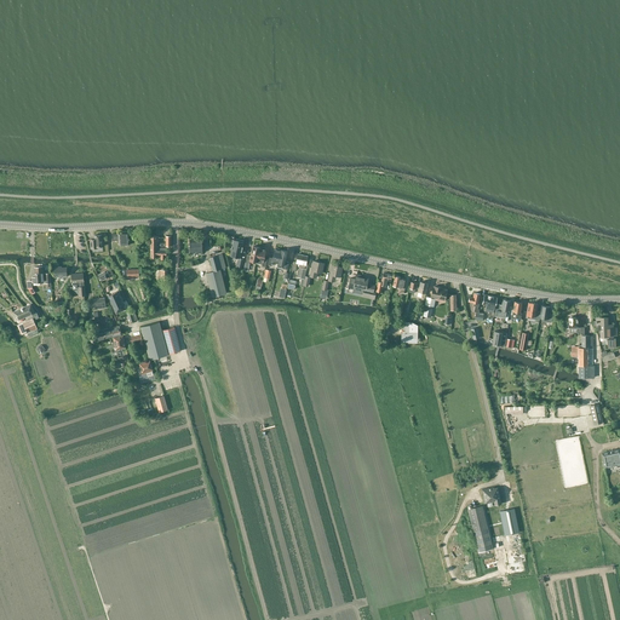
[(130,233),(113,234),(113,241),(119,240),(119,246),(130,245),(130,233)]
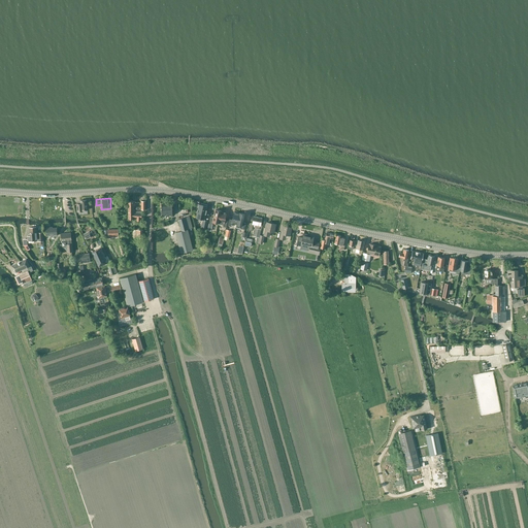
[(80,210),(88,209),(87,200),(80,200),(80,203),(76,204),(77,211),(80,211),(80,210)]
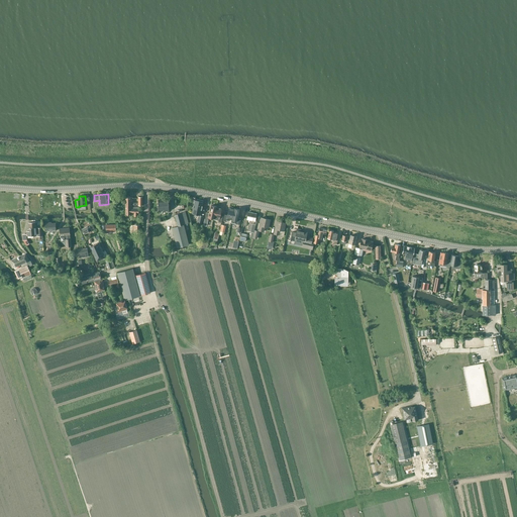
[(132,197),(125,197),(125,206),(132,206),(138,206),(142,205),(142,198),(142,197),(138,197),(138,198),(138,203),(133,203),(133,201),(132,201),(132,198),(133,198),(133,197),(132,197)]
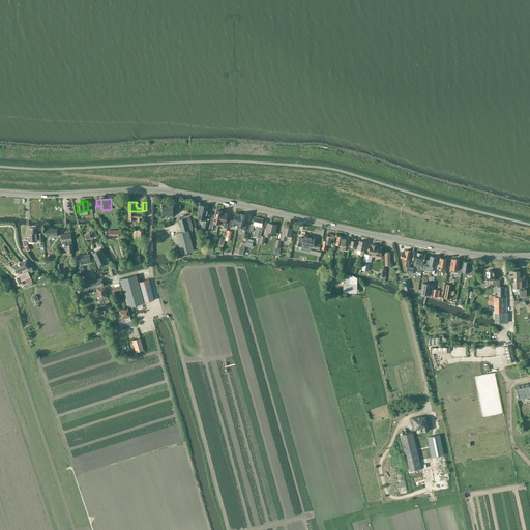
[(205,221),(208,207),(208,206),(202,204),(202,206),(200,205),(197,218),(205,221)]
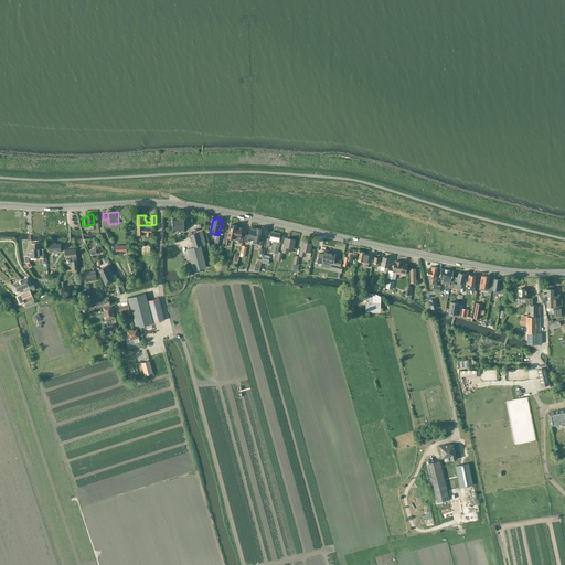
[(173,231),(184,230),(183,219),(172,219),(173,231)]
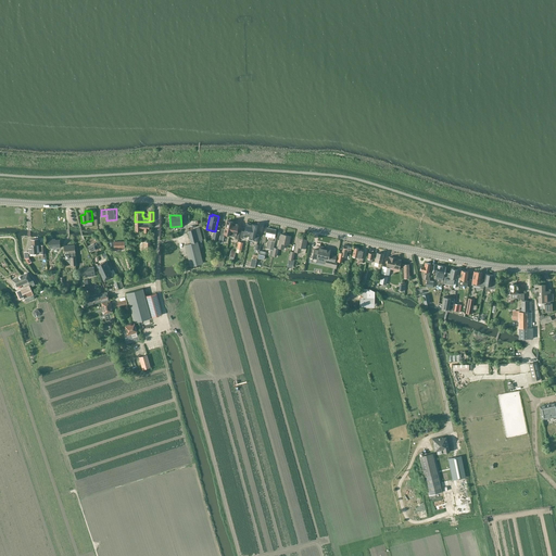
[(229,236),(232,222),(227,220),(225,229),(222,228),(220,236),(224,237),(224,234),(229,235),(229,236)]
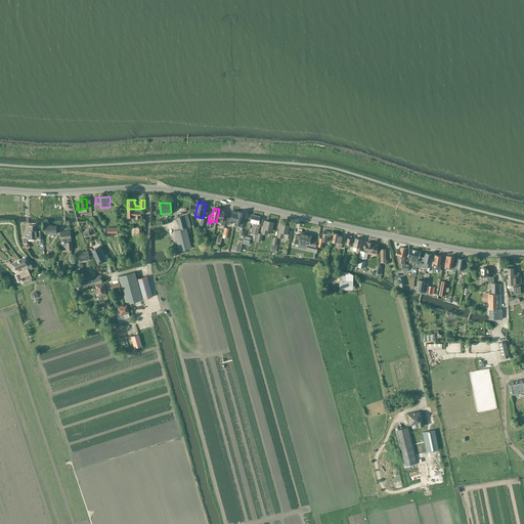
[(134,209),(127,209),(127,218),(132,218),(132,216),(135,216),(135,219),(139,219),(139,216),(140,216),(140,210),(134,210),(134,209)]
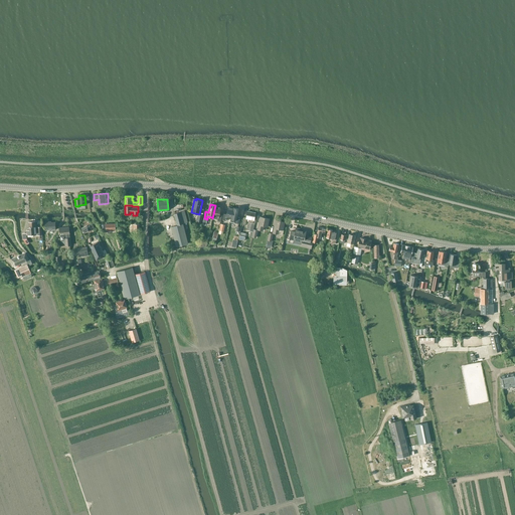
[(215,205),(212,218),(217,219),(217,221),(220,222),(222,215),(219,214),(220,207),(220,206),(216,205),(216,206),(215,206),(215,205)]
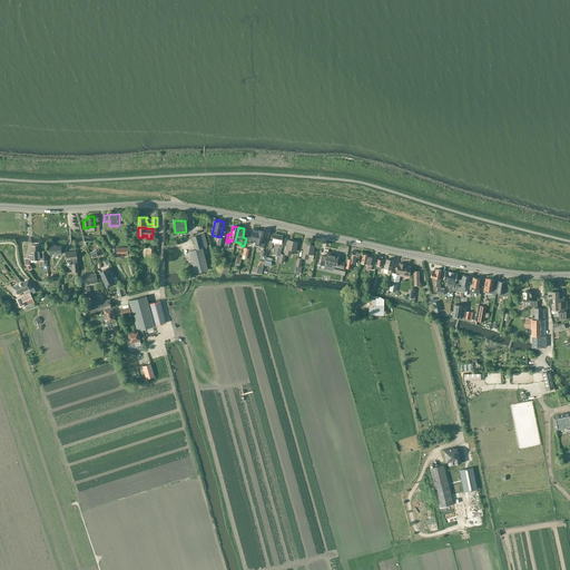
[(251,241),(255,242),(258,231),(257,231),(257,229),(253,228),(253,229),(251,237),(247,236),(246,244),(249,245),(251,241)]
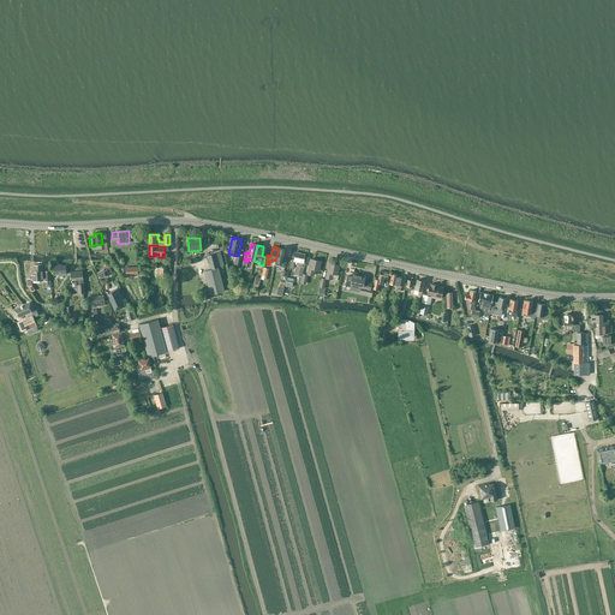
[(279,248),(279,249),(275,261),(276,262),(275,266),(285,268),(287,260),(284,258),(285,250),(279,248)]
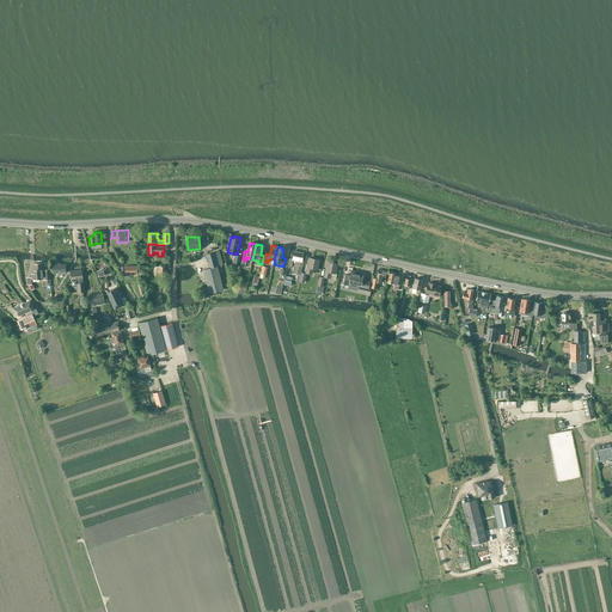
[(218,265),(222,264),(219,250),(207,254),(210,268),(218,265)]
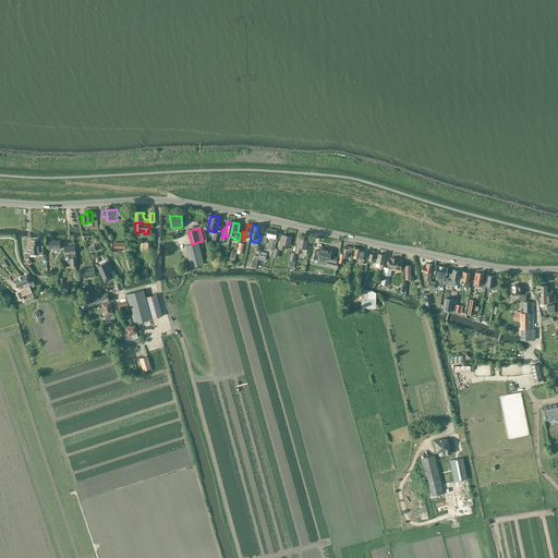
[(275,239),(277,231),(268,229),(267,237),(269,237),(269,240),(271,241),(273,238),(275,239)]
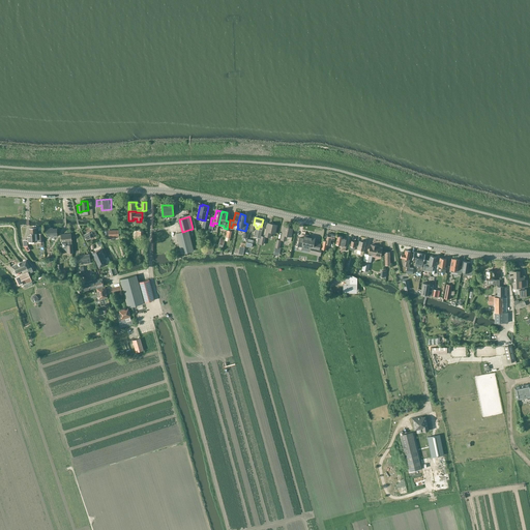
[(275,233),(277,226),(268,224),(265,236),(270,237),(271,232),(275,233)]
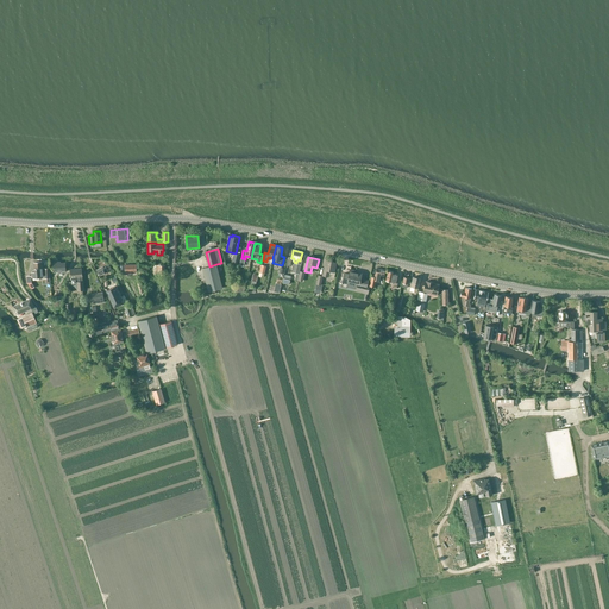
[(334,272),(337,263),(326,261),(322,275),(328,277),(331,271),(334,272)]
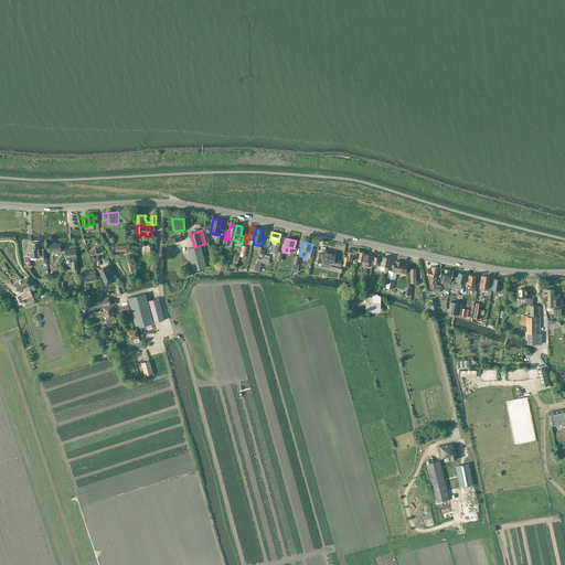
[(36,256),(36,253),(40,252),(39,243),(31,244),(32,253),(30,253),(30,257),(36,256)]
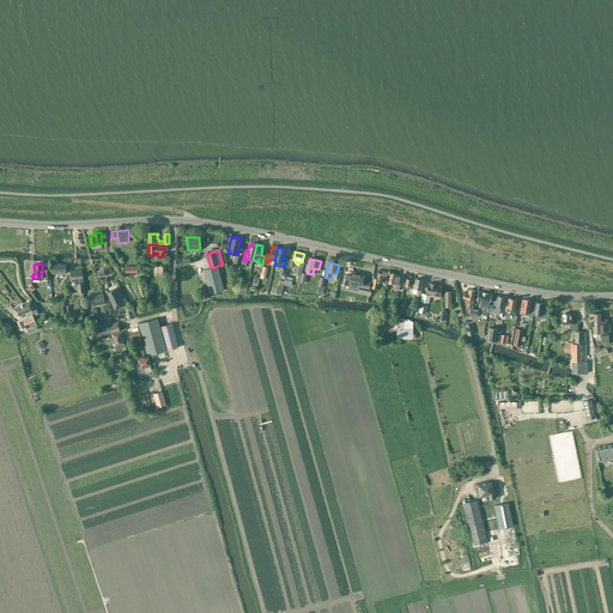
[(54,274),(66,273),(66,265),(58,265),(58,263),(54,263),(54,274)]
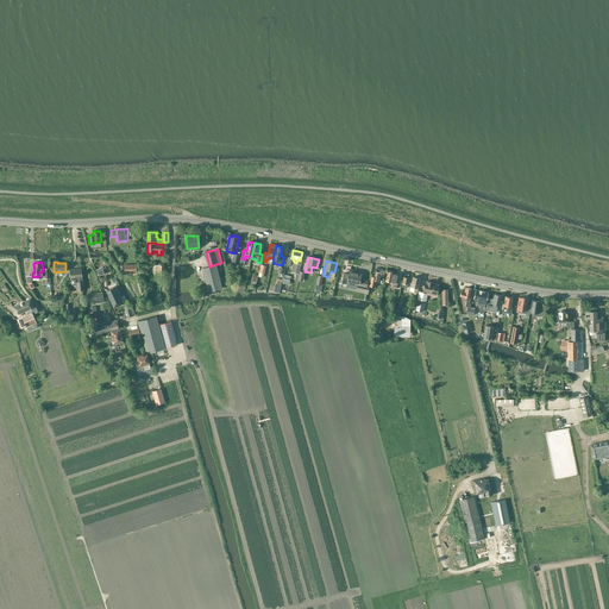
[(131,271),(137,271),(136,264),(124,265),(125,271),(126,271),(126,275),(131,274),(131,271)]
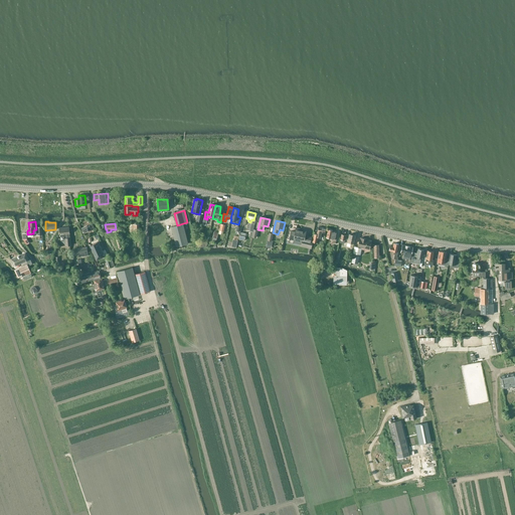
[(183,224),(171,227),(176,246),(188,243),(183,224)]
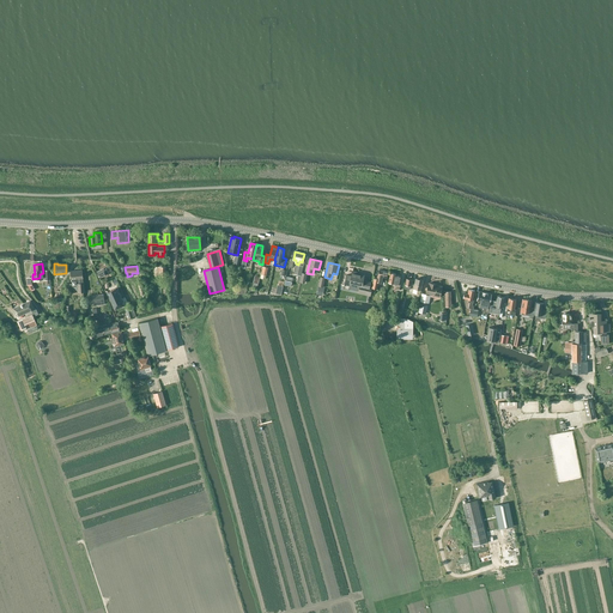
[(386,280),(388,272),(378,269),(377,279),(376,281),(378,283),(381,283),(382,279),(386,280)]
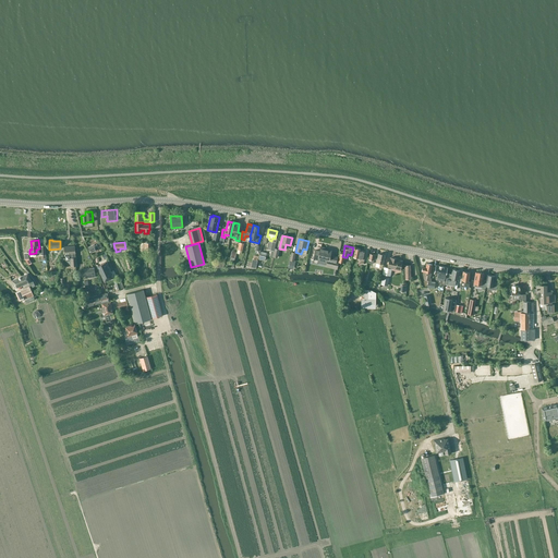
[(64,246),(65,254),(65,261),(70,259),(71,266),(77,266),(76,257),(75,257),(74,246),(64,246)]
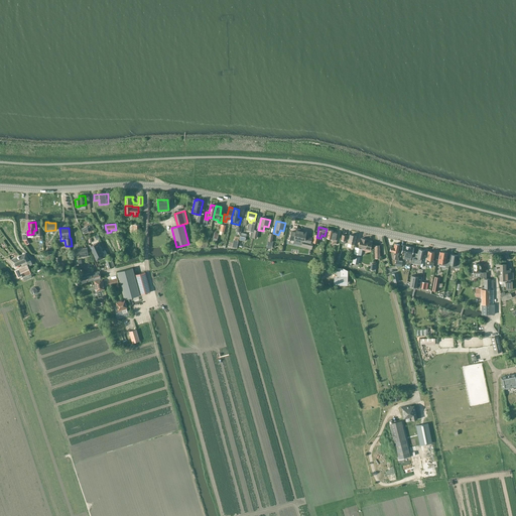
[(311,249),(311,248),(312,243),(310,243),(311,238),(305,236),(306,232),(296,230),(296,233),(291,232),(289,240),(294,241),(295,238),(301,239),(301,242),(302,242),(301,247),(311,249)]
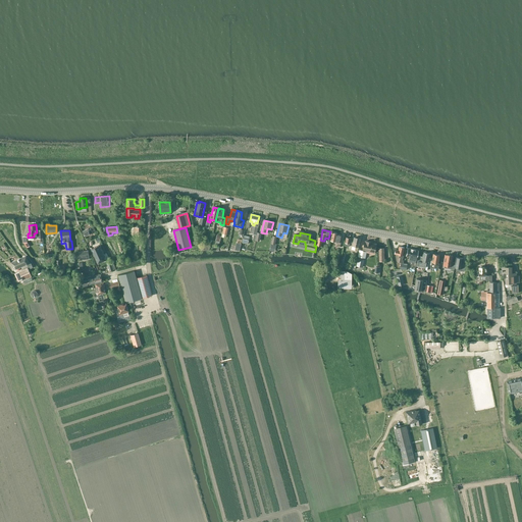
[(337,242),(336,246),(340,247),(342,241),(341,241),(342,236),(336,235),(337,233),(332,232),(330,241),(337,242)]
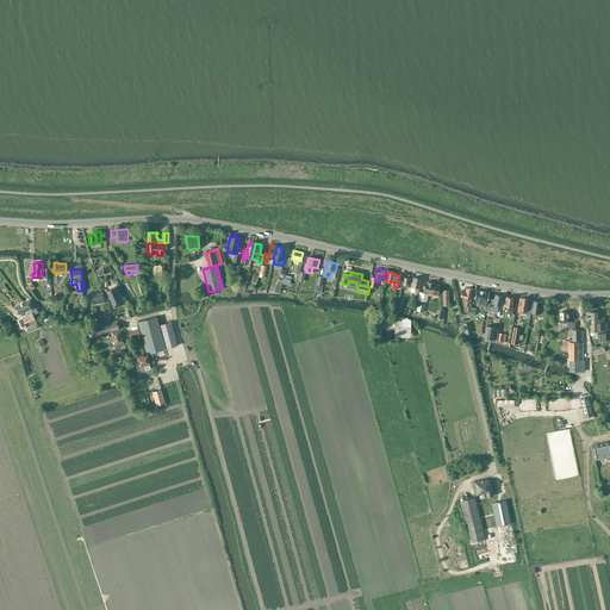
[(414,277),(411,287),(410,292),(415,292),(418,293),(419,288),(418,288),(421,279),(414,277)]
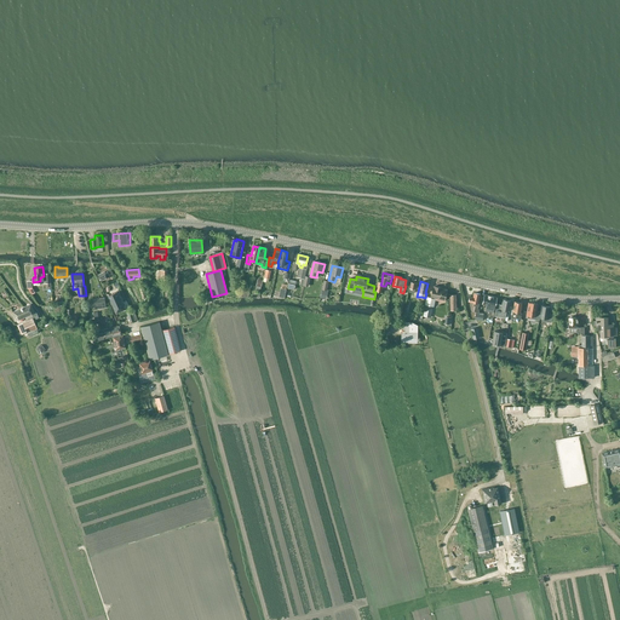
[(431,297),(431,298),(445,300),(447,290),(442,290),(442,288),(434,286),(434,287),(431,297)]
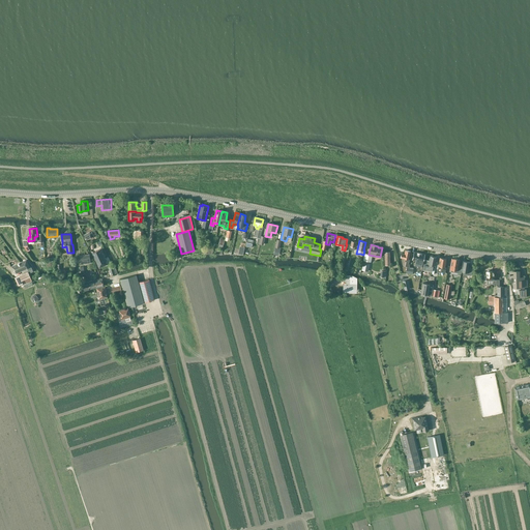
[(99,268),(106,265),(107,265),(100,249),(92,253),(99,268)]
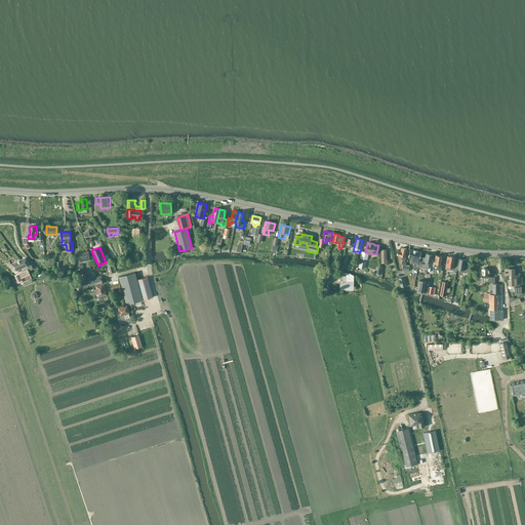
[(405,259),(406,257),(405,257),(407,249),(401,248),(401,251),(398,251),(397,255),(401,256),(401,258),(402,259),(401,264),(406,265),(405,261),(405,259)]
